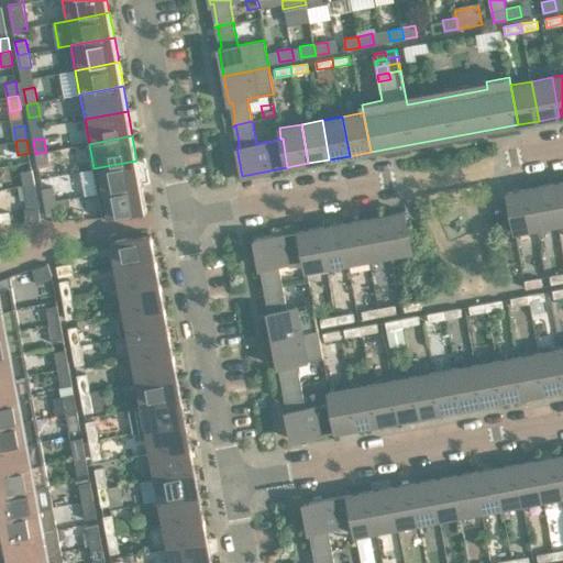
[(39,167),(48,165),(46,152),(35,154),(39,167)]
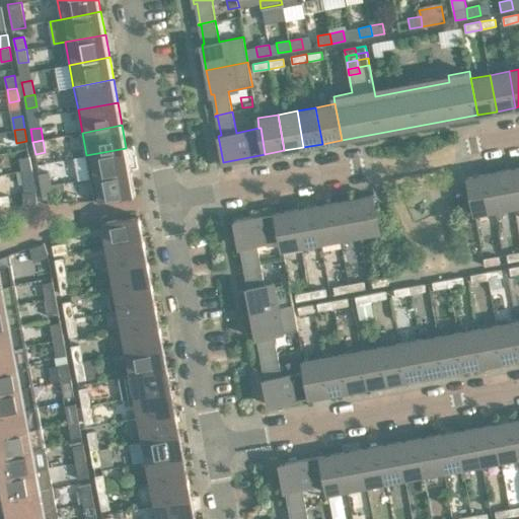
[(126,148),(86,155),(90,177),(131,170),(126,148)]
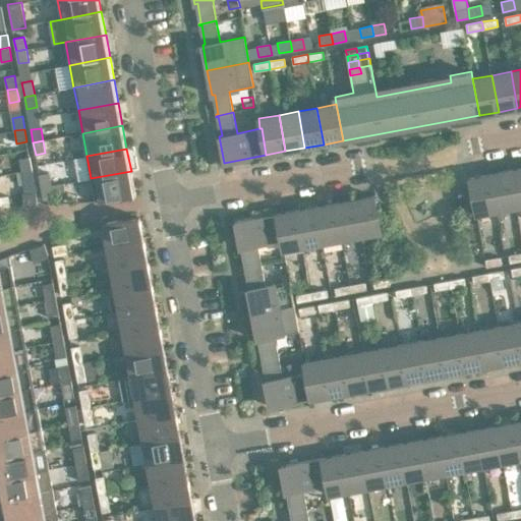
[(30,157),(19,159),(21,172),(32,170),(30,157)]
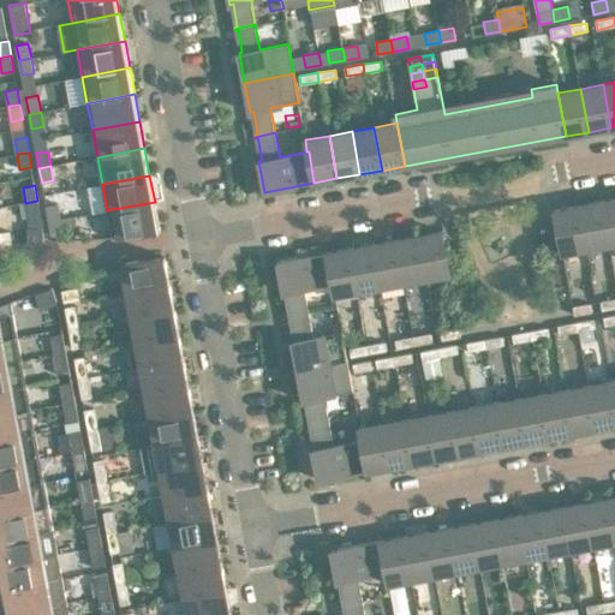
[(614,198),(601,202),(609,245),(614,243),(614,198)]
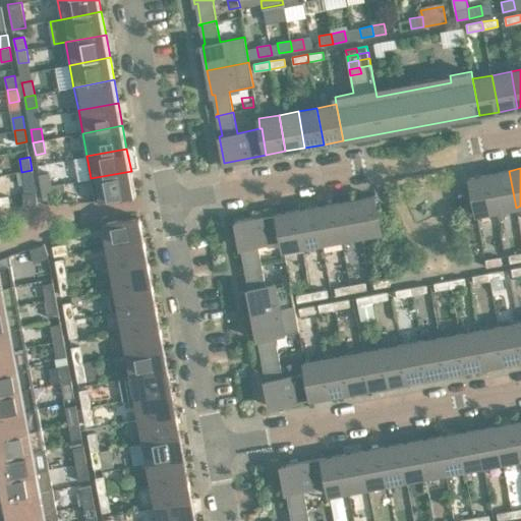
[(24,184),(35,182),(32,170),(21,172),(24,184)]
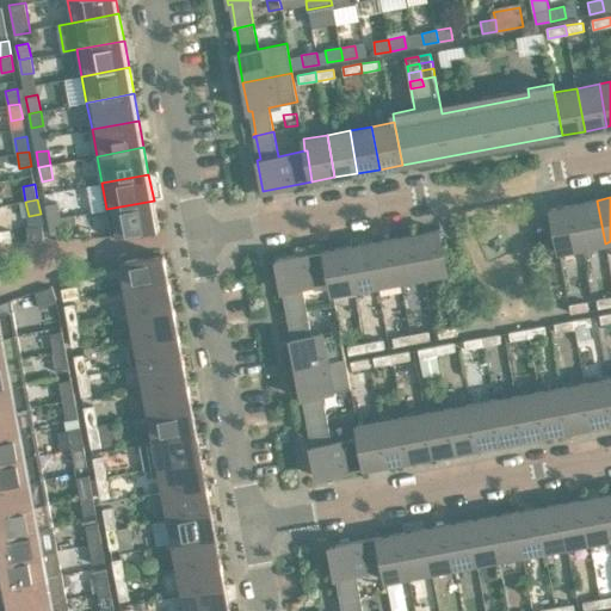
[(111,238),(159,228),(154,201),(106,209),(111,238)]
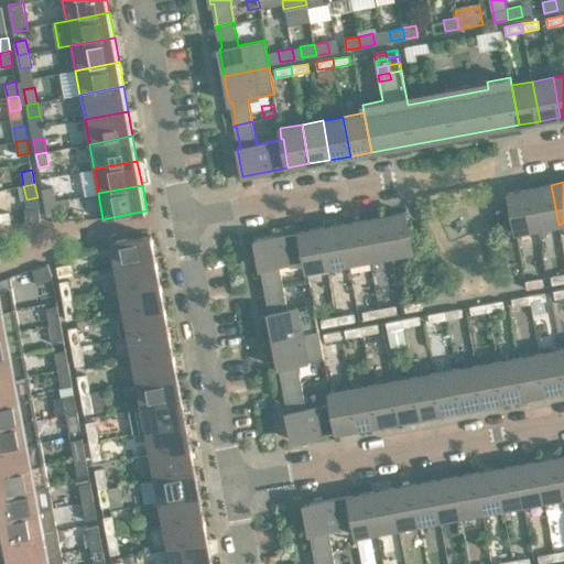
[(530,188),(538,228),(559,225),(551,185),(530,188)]
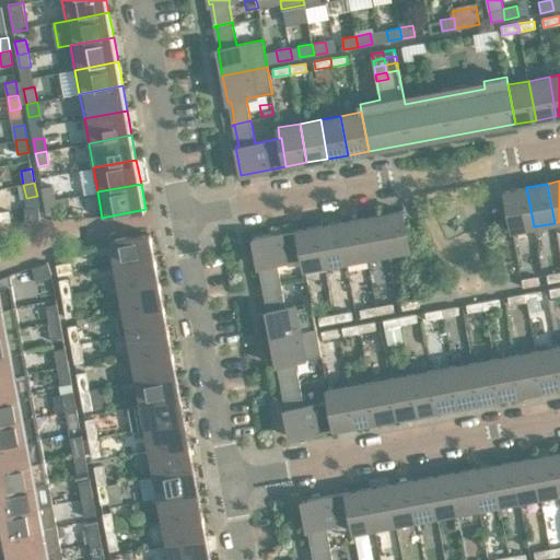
[(53,186),(42,188),(45,202),(55,200),(53,186)]
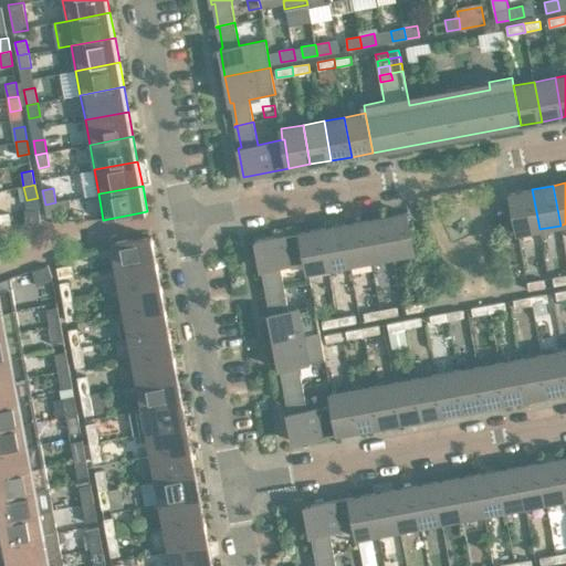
[(510,194),(517,233),(540,229),(532,189),(510,194)]
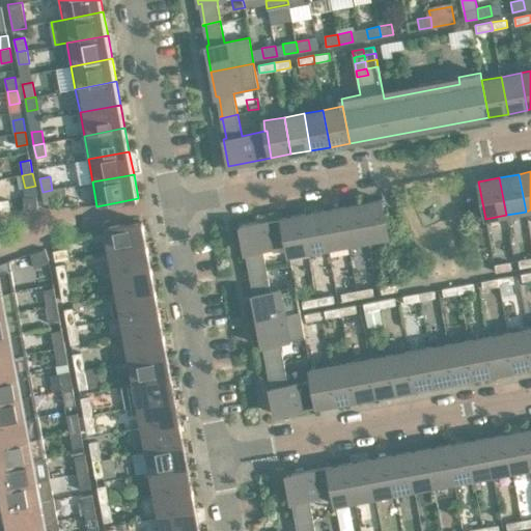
[(45,204),(55,202),(52,190),(43,192),(45,204)]
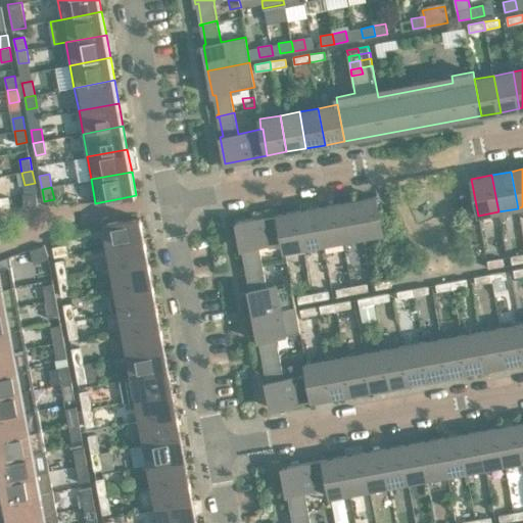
[(22,194),(24,207),(37,206),(36,193),(22,194)]
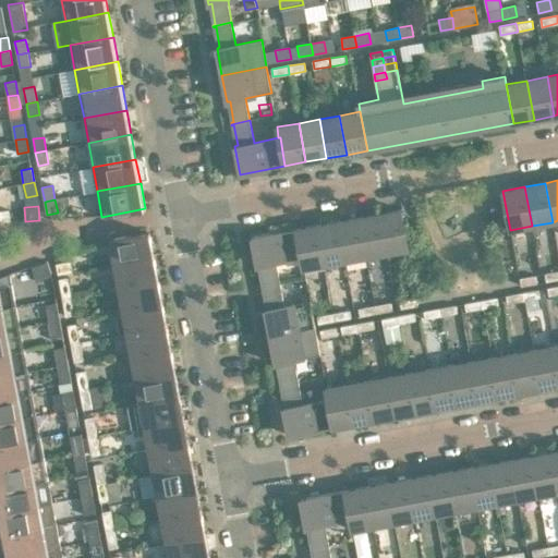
[(408,249),(401,209),(379,214),(386,253),(408,249)]
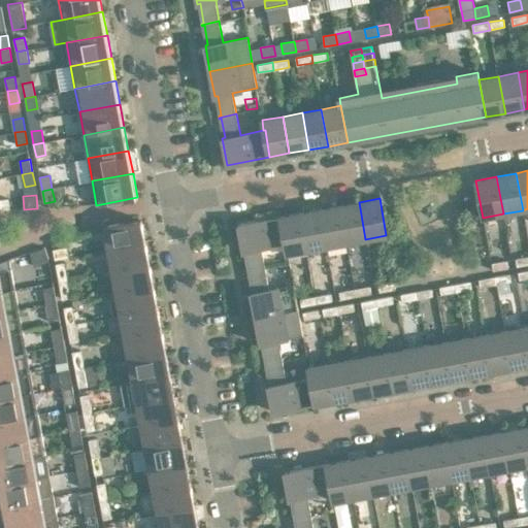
[(339,205),(347,242),(365,239),(359,202),(339,205)]
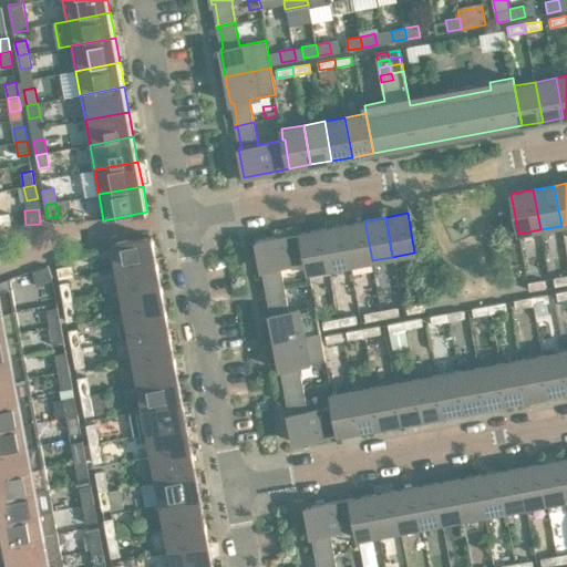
[(343,225),(351,265),(372,260),(364,220),(343,225)]
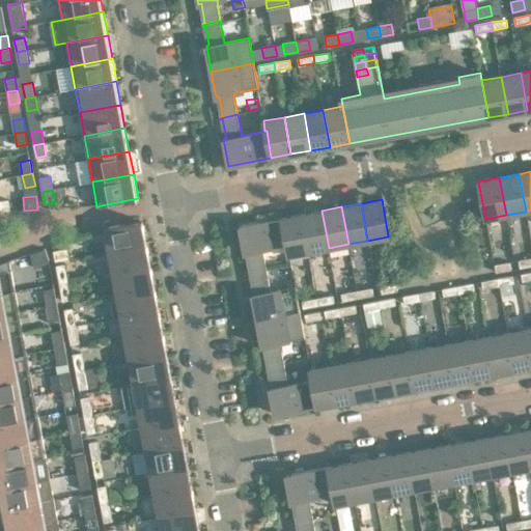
[(302,214),(309,251),(329,248),(322,211),(302,214)]
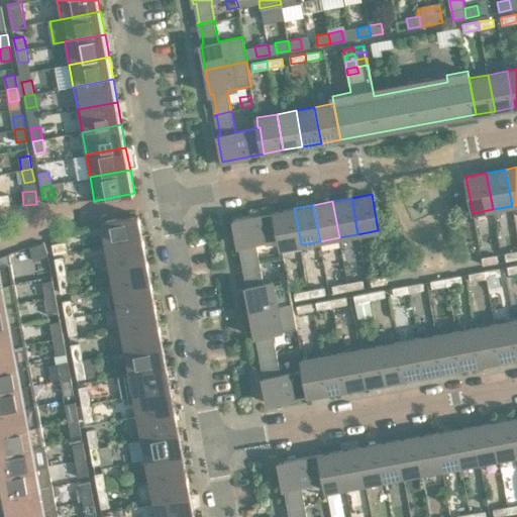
[(279,238),(281,248),(301,244),(294,208),(275,212),(280,238),(279,238)]
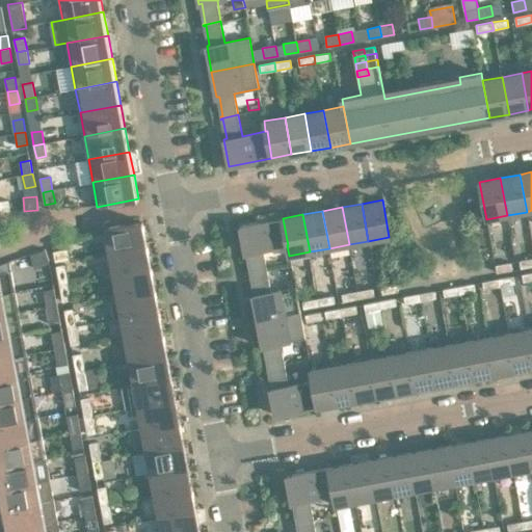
[(245,253),(247,253),(251,273),(248,273),(249,274),(267,270),(263,249),(287,245),(288,245),(283,218),(240,227),(245,253)]
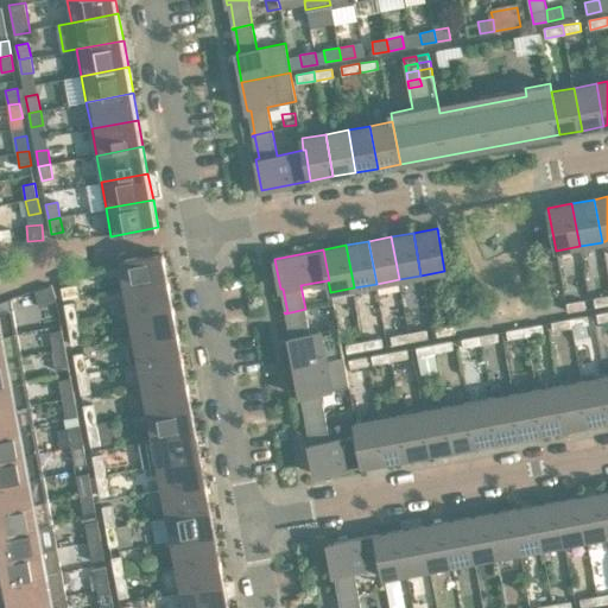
[(163,253),(120,261),(125,287),(168,279),(163,253)]
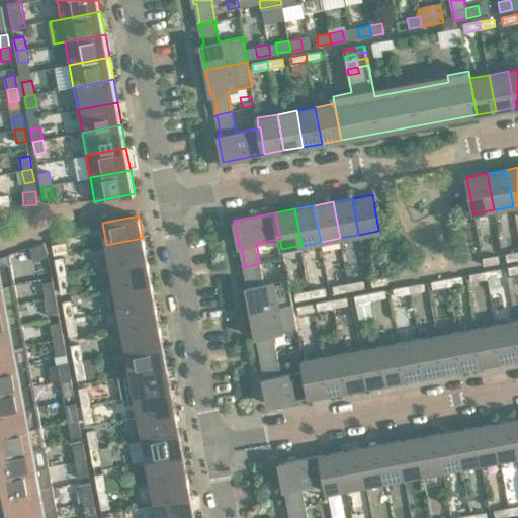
[(143,238),(106,245),(110,266),(147,260),(143,238)]
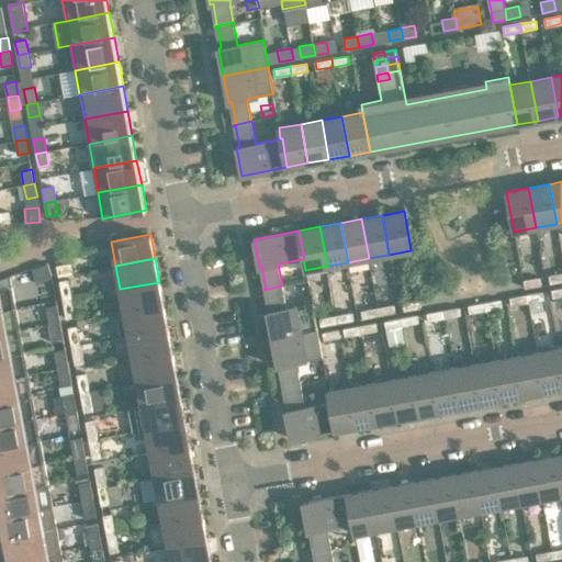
[(32,268),(37,283),(53,278),(47,262),(32,268)]
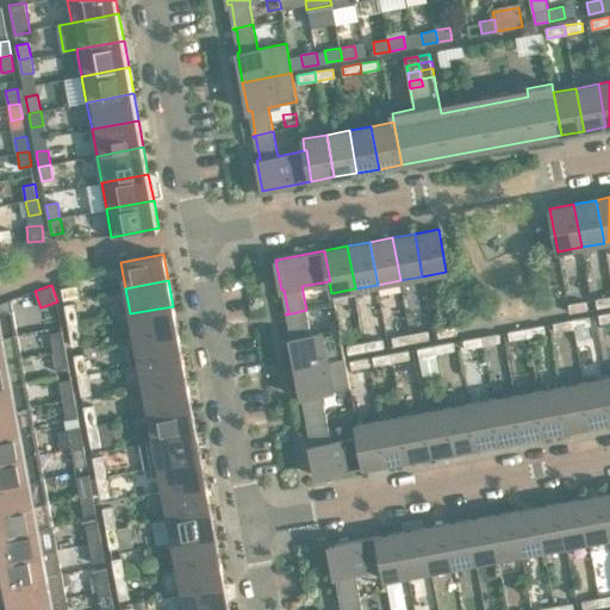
[(80,297),(78,285),(62,288),(63,300),(80,297)]
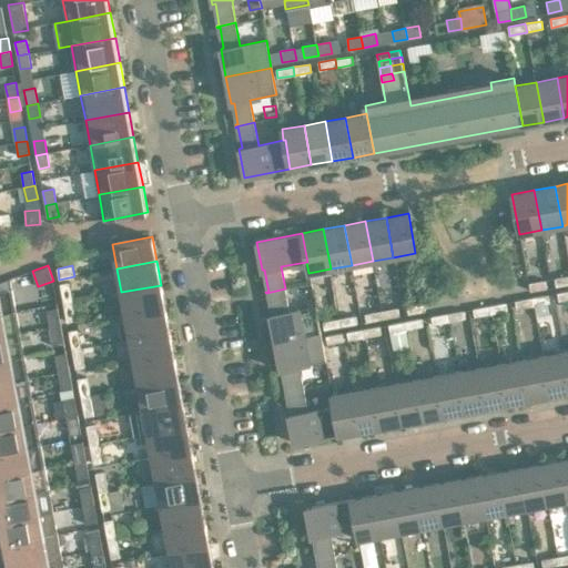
[(567,275),(555,279),(556,286),(567,284),(567,275)]
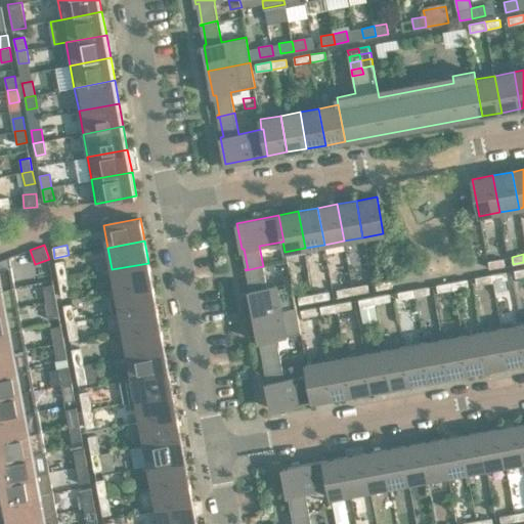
[(0,290),(14,288),(9,257),(0,260),(0,290)]
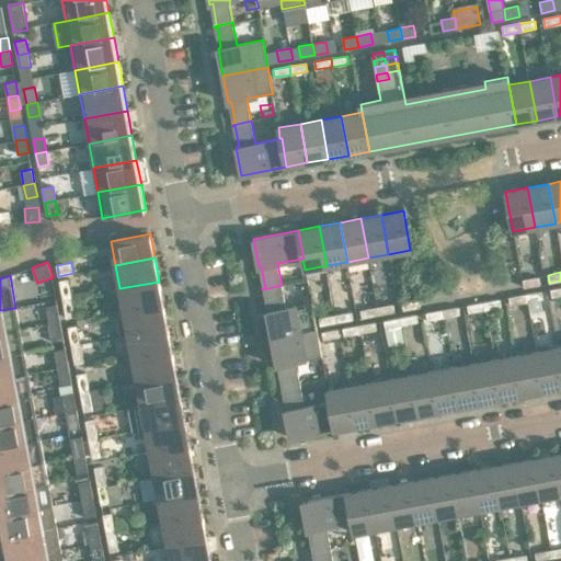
[(539,277),(523,279),(524,288),(540,285),(539,277)]
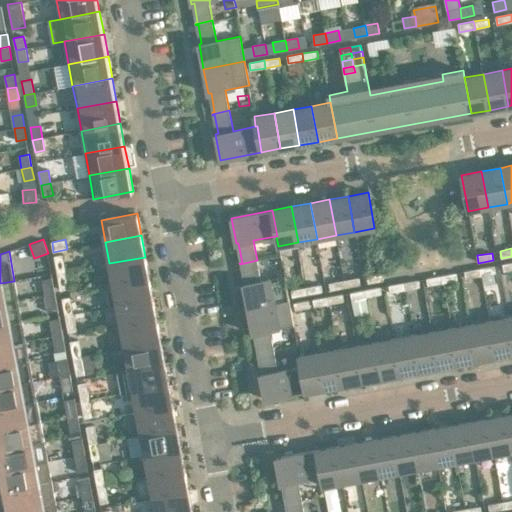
[(62,254),(54,256),(57,273),(65,271),(62,254)]
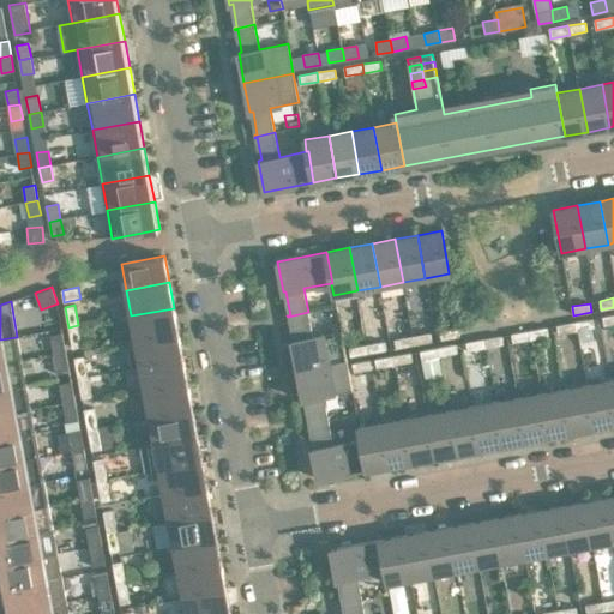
[(174,308),(131,315),(136,342),(179,333),(174,308)]
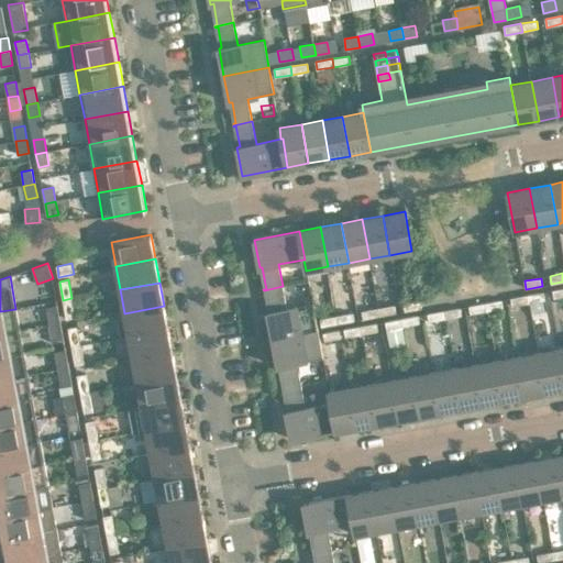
[(264,290),(266,290),(271,311),(267,312),(273,339),(318,331),(313,304),(287,309),(283,286),(264,290)]
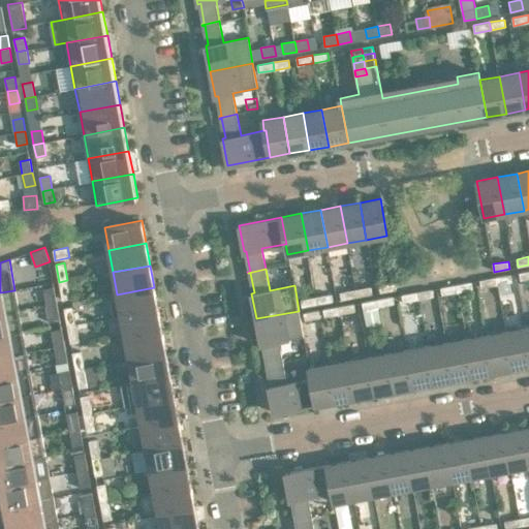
[(528,271),(520,273),(521,280),(528,278),(528,271)]
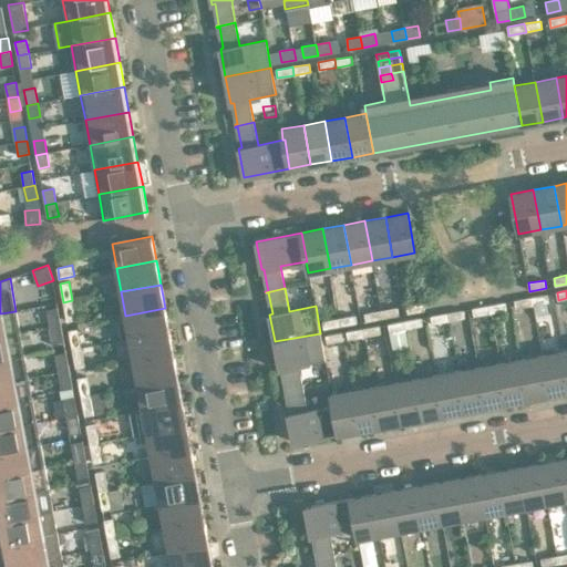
[(549,302),(547,295),(531,298),(532,306),(549,302)]
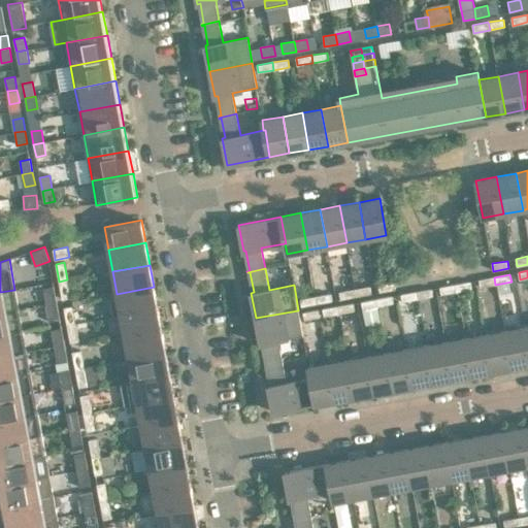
[(480,279),(481,287),(495,285),(494,277),(480,279)]
